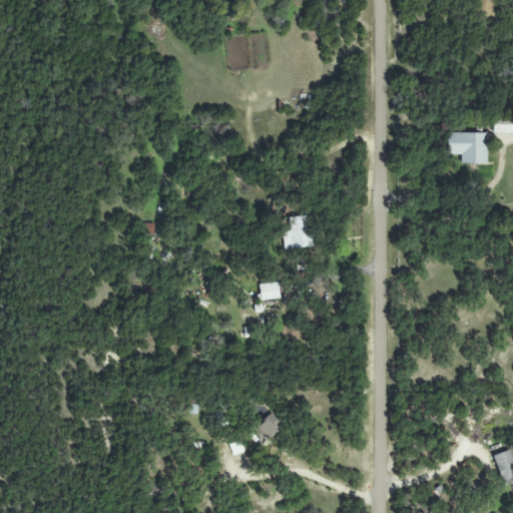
[(512,133),(512,124),(493,125),(493,133),(512,133)]
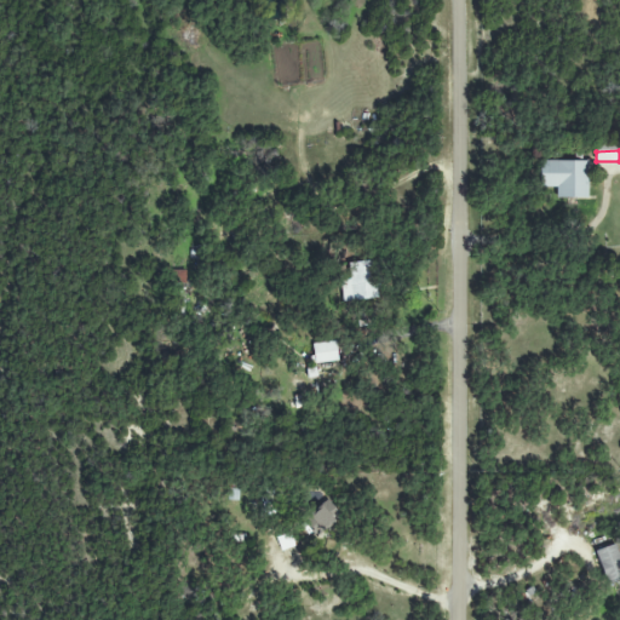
[(557,197),(587,199),(589,161),(540,160),(539,187),(557,188),(557,197)]
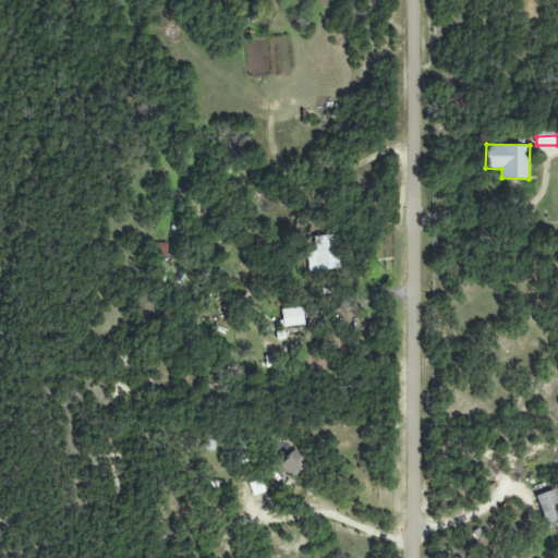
[(339,269),(337,235),(314,237),(315,252),(307,253),(308,270),(339,269)]
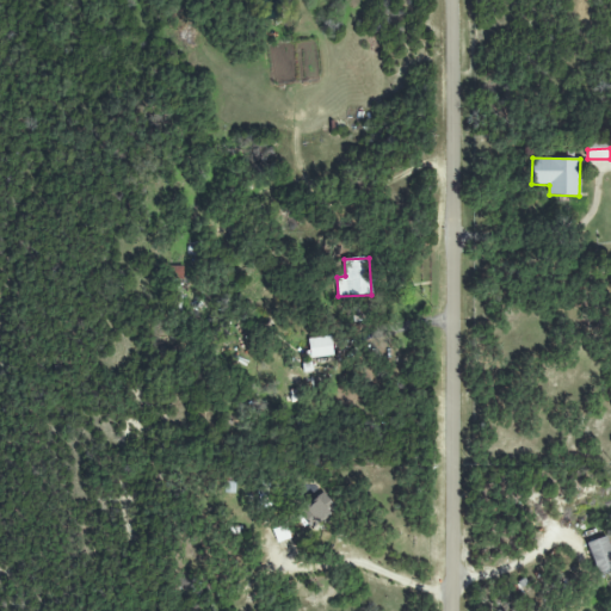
[(309,357),(333,357),(332,338),(309,338),(309,357)]
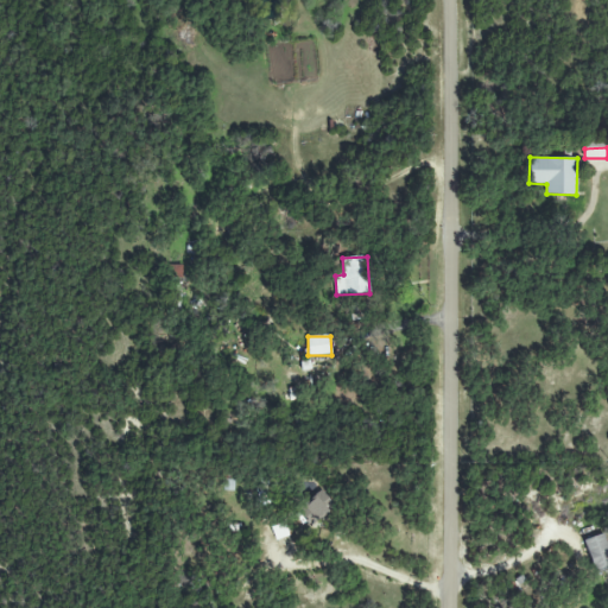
[(301,507),(312,523),(334,506),(323,491),(301,507)]
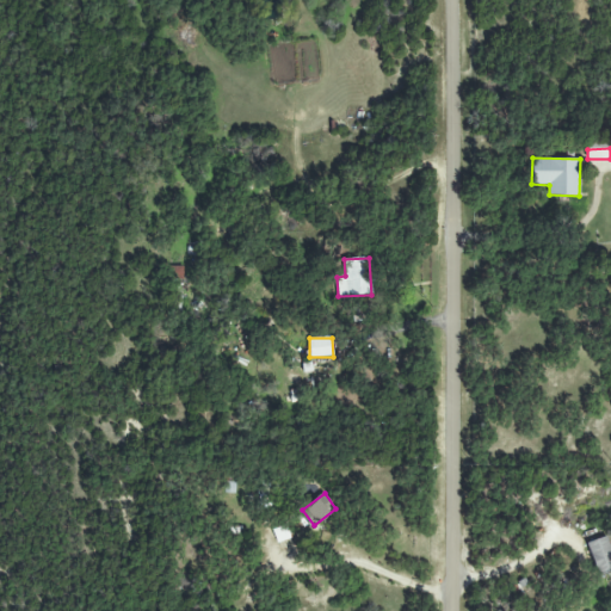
[(604,591),(610,587),(610,553),(606,537),(590,542),(604,591)]
